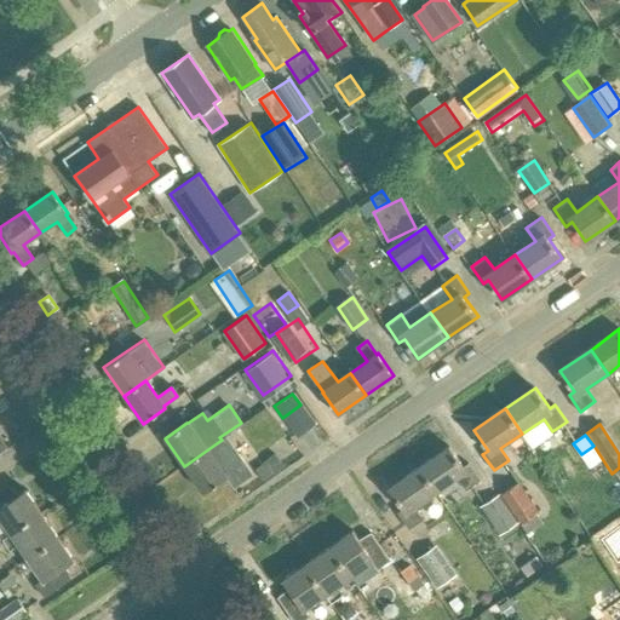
[(222,440),(184,466),(204,494),(225,478),(233,489),(248,478),(233,457),(222,440)]
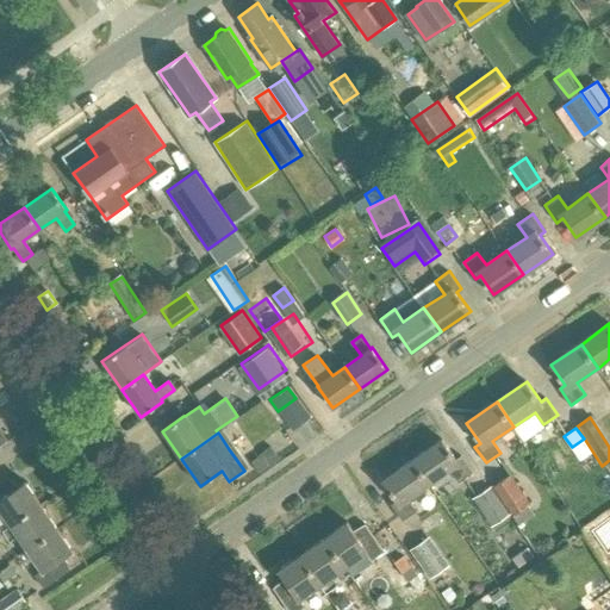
[(414,460),(430,485),(452,470),(460,481),(474,472),(462,455),(458,459),(443,439),(414,460)]
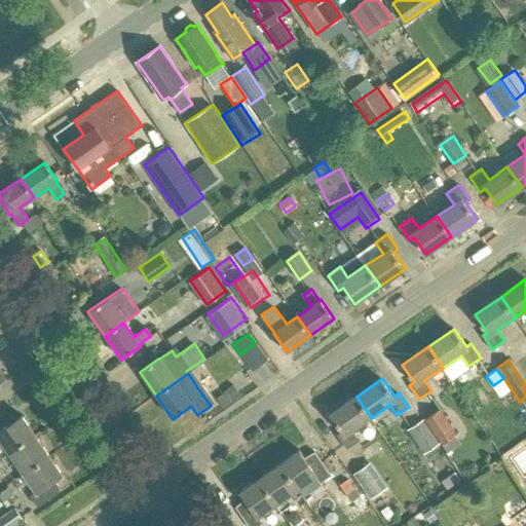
[(234,385),(223,392),(231,404),(242,397),(234,385)]
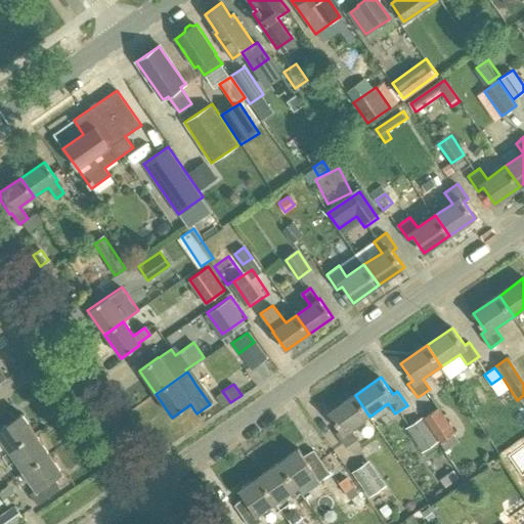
[(336,433),(346,447),(358,439),(351,429),(369,417),(355,395),(329,412),(341,430),(336,433)]
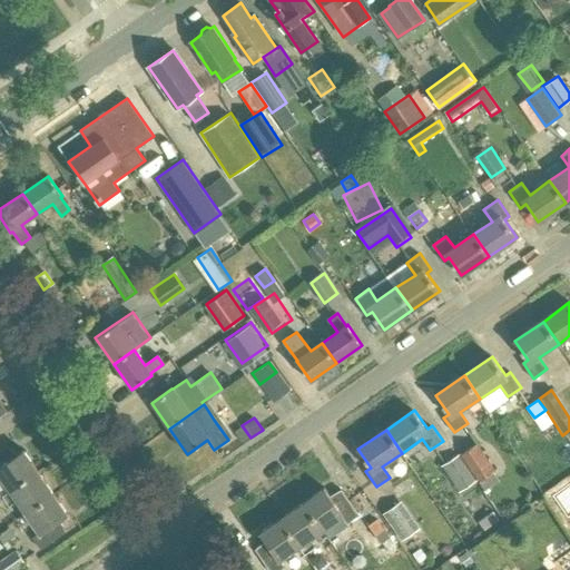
[(459,451),(460,453),(478,479),(479,481),(491,472),(472,442),(459,451)]
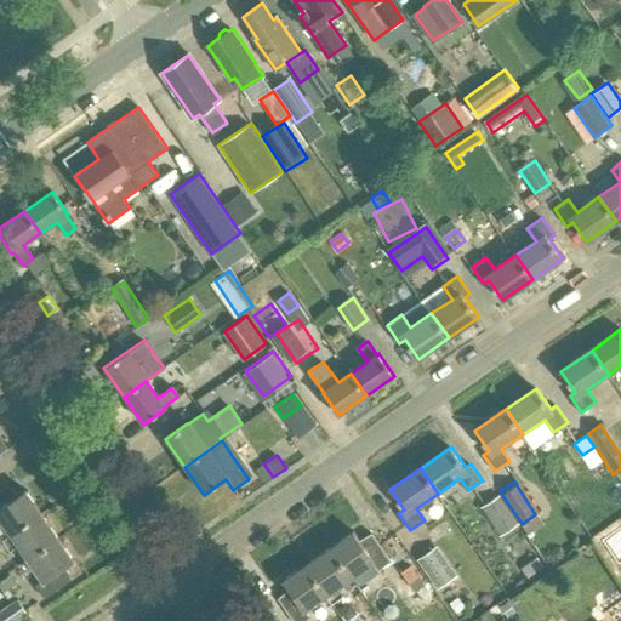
[(0,518),(11,534),(41,513),(24,490),(16,496),(6,486),(0,490),(0,518)]
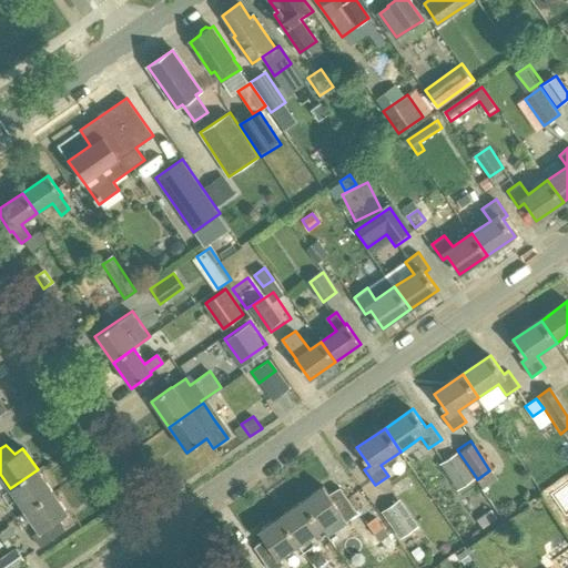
[(18,498),(26,510),(53,492),(38,469),(10,488),(2,494),(10,504),(18,498)]
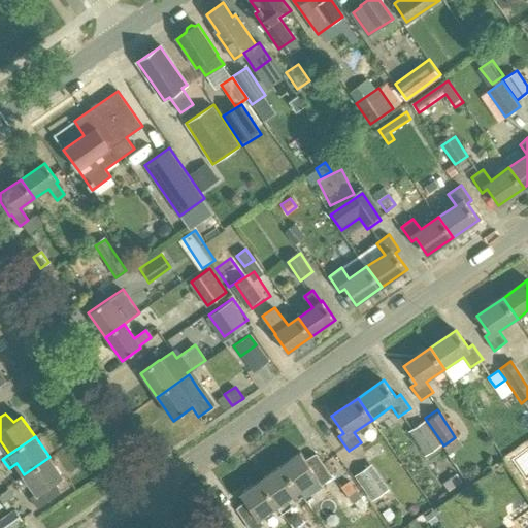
[(455,437),(443,446),(450,454),(462,446),(456,436),(455,437)]
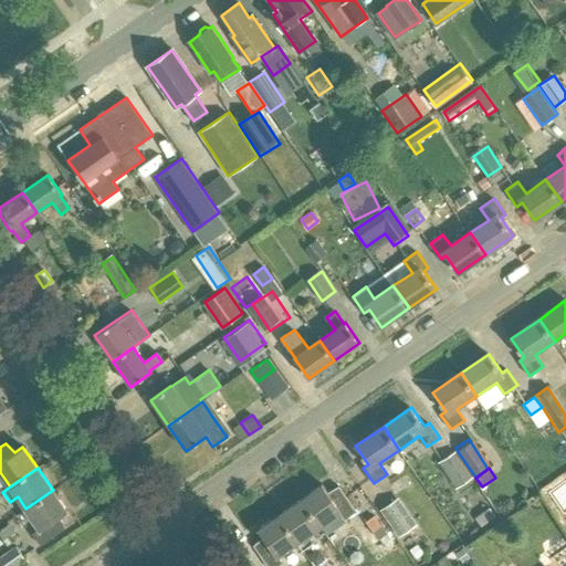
[(323,483),(304,496),(323,524),(341,512),(345,519),(357,511),(339,485),(327,491),(323,483)]
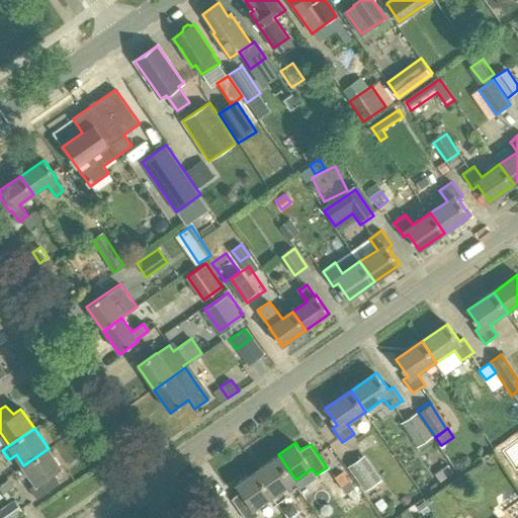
[(30,489),(37,499),(60,484),(56,472),(63,468),(49,448),(23,465),(36,485),(30,489)]
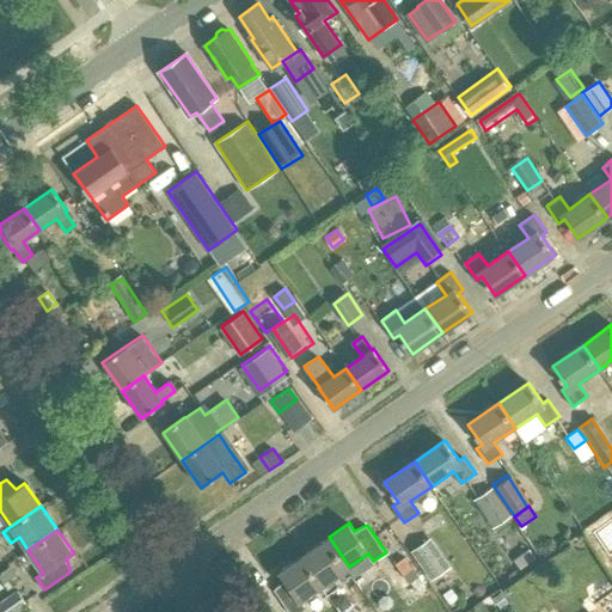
[(303,556),(323,586),(329,593),(338,586),(334,579),(349,567),(329,537),(303,556)]
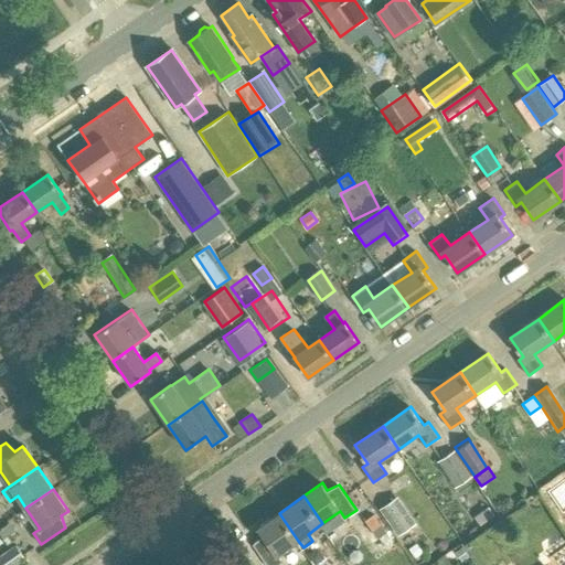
[(397,498),(380,511),(398,537),(416,525),(397,498)]
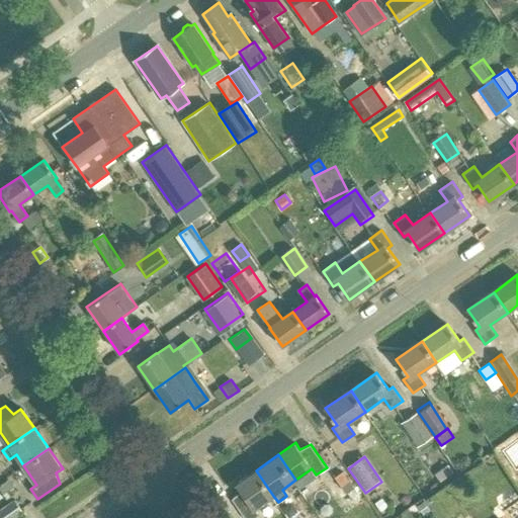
[(232,500),(244,517),(254,517),(258,516),(254,510),(273,496),(256,470),(236,484),(241,491),(232,500)]
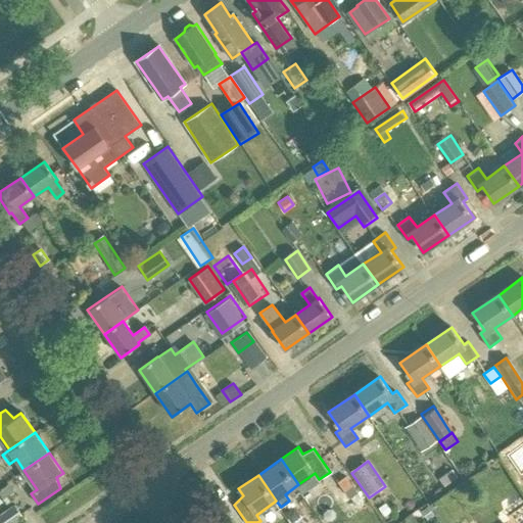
[(350,485),(345,478),(339,482),(344,489),(350,485)]
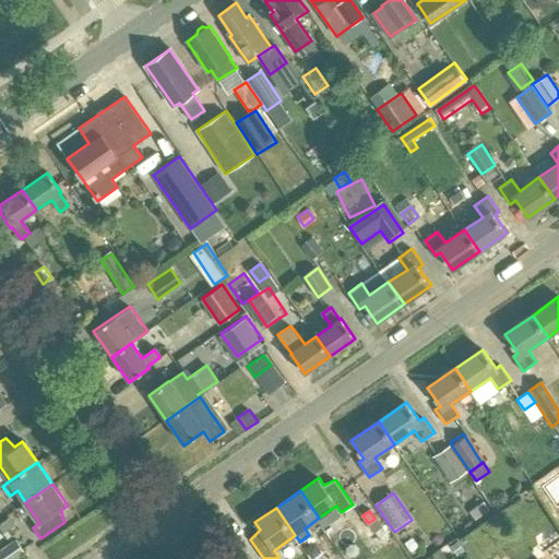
[(0,538),(4,536),(6,537),(19,528),(11,516),(0,524),(0,538)]
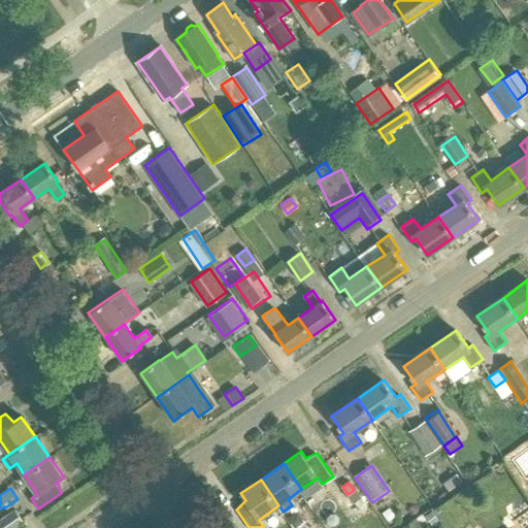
[(302,522),(299,517),(293,516),(288,519),(294,527),(302,522)]
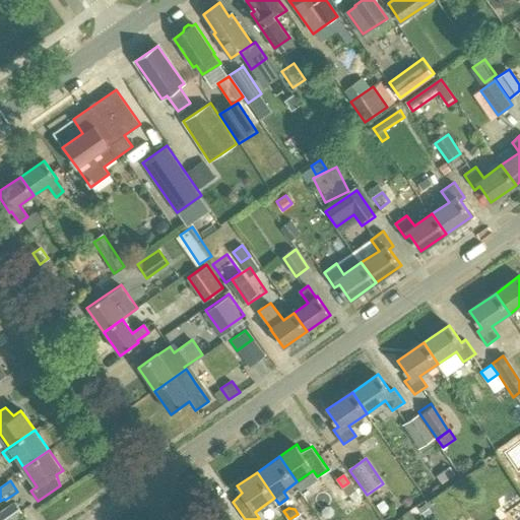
[(7,510),(0,514),(0,519),(13,519),(14,519),(7,510)]
